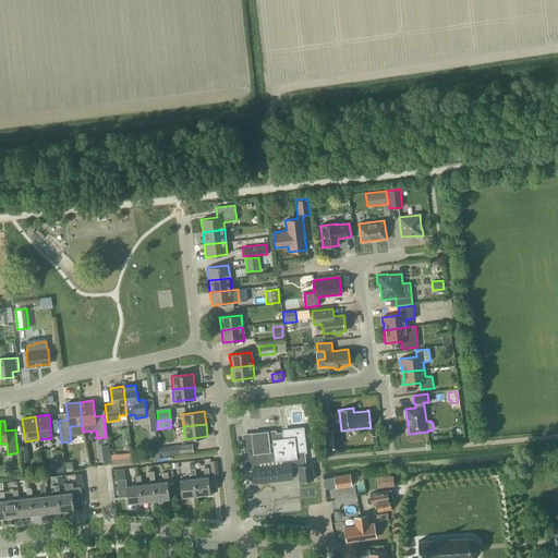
[(252,469),(254,483),(292,478),(292,476),(298,476),(298,482),(314,480),(313,463),(306,464),(305,459),(314,459),(310,428),(267,434),(267,432),(251,434),(252,436),(242,437),(245,464),(246,463),(247,469),(252,469)]
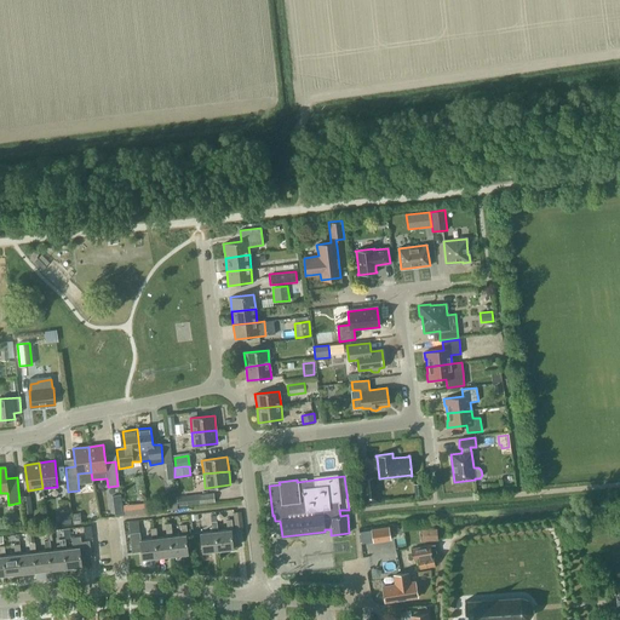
[(375,478),(361,480),(365,504),(378,501),(375,478)]
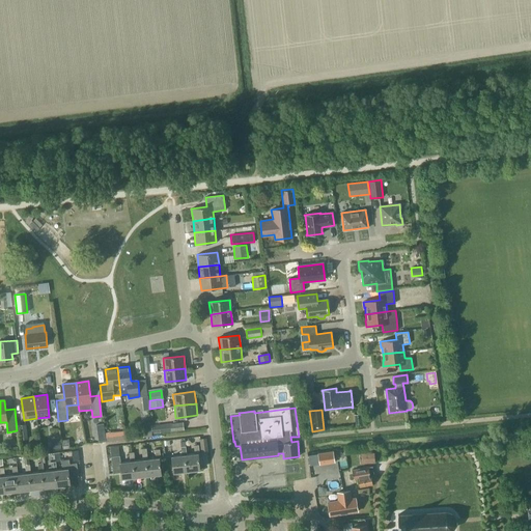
[(355,424),(362,424),(361,414),(354,415),(355,424)]
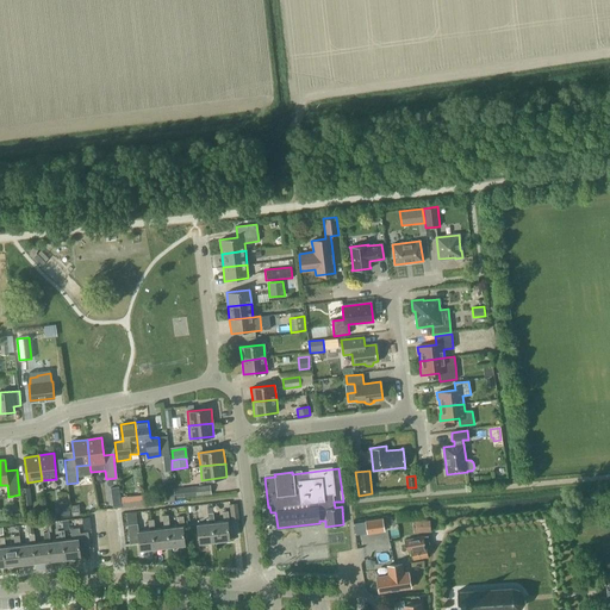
[(210,485),(182,487),(174,489),(174,491),(174,498),(211,495),(210,485)]
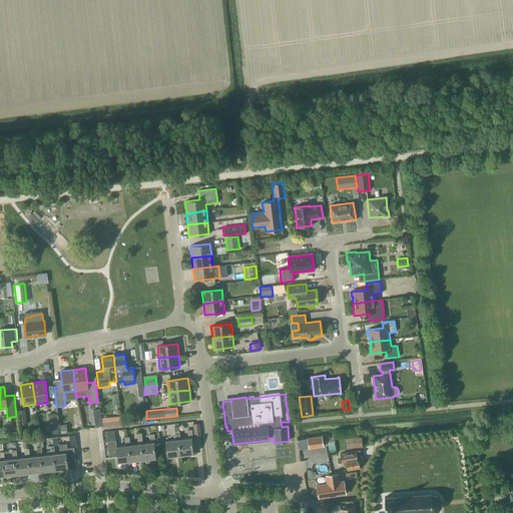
[(26,424),(25,410),(18,411),(19,425),(26,424)]
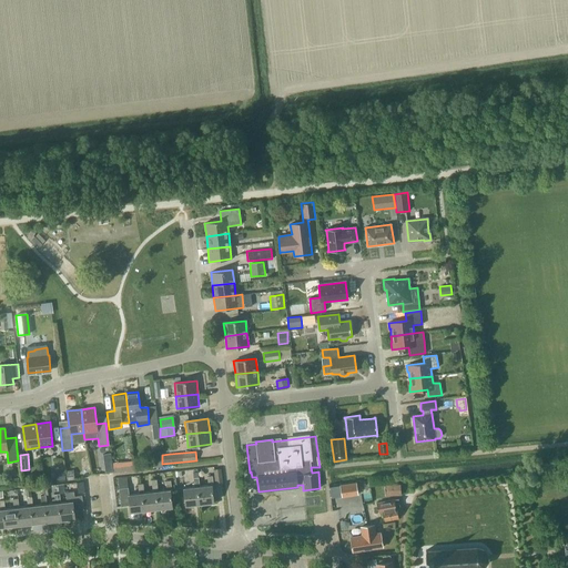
[(163,467),(162,457),(152,458),(153,468),(163,467)]
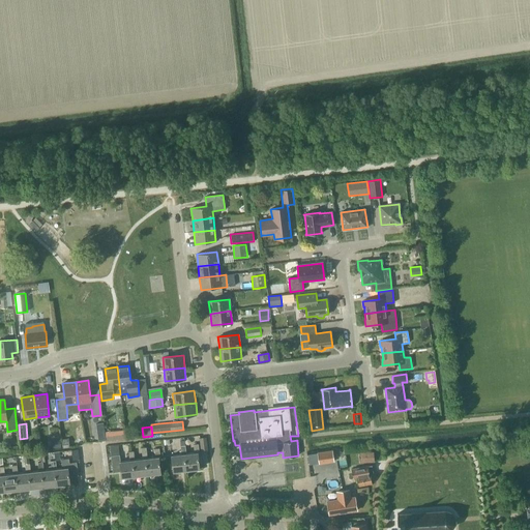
[(208,452),(206,437),(199,438),(201,452),(208,452)]
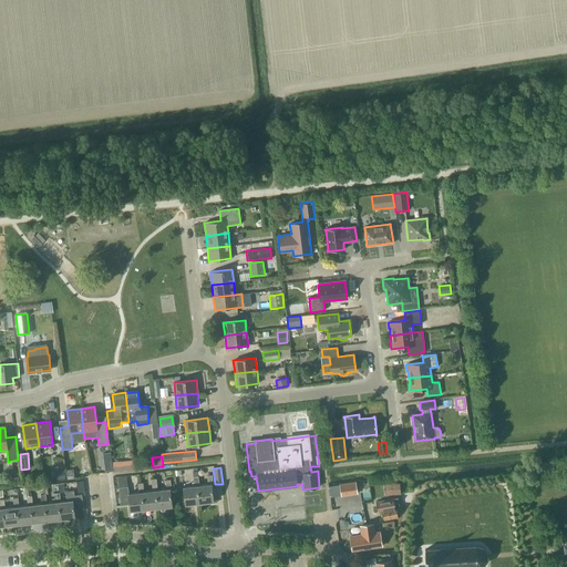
[(65,478),(64,470),(50,472),(51,480),(65,478)]
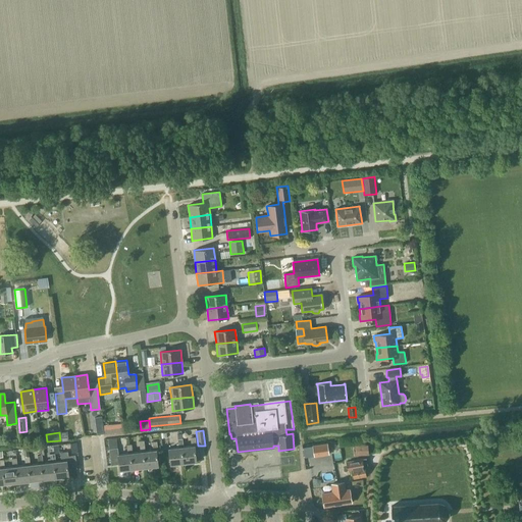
[(184,463),(197,462),(195,447),(196,447),(195,437),(191,437),(192,447),(184,447),(181,448),(184,463)]
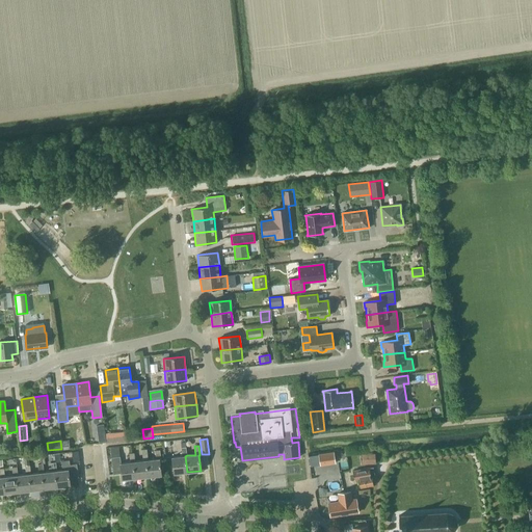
[(185,456),(187,455),(186,447),(181,448),(182,456),(171,457),(174,474),(187,472),(185,456)]
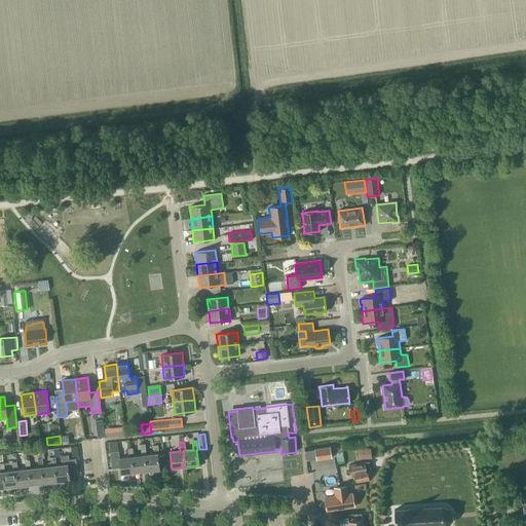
[(17,450),(16,443),(8,443),(9,451),(17,450)]
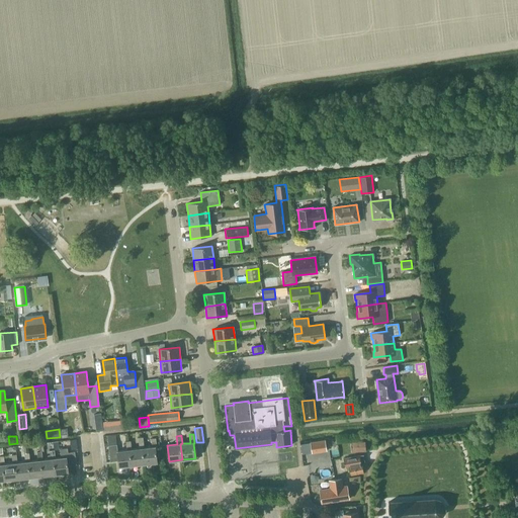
[(144,448),(143,440),(143,437),(138,438),(140,448),(132,449),(130,449),(132,465),(144,463),(143,448),(144,448)]
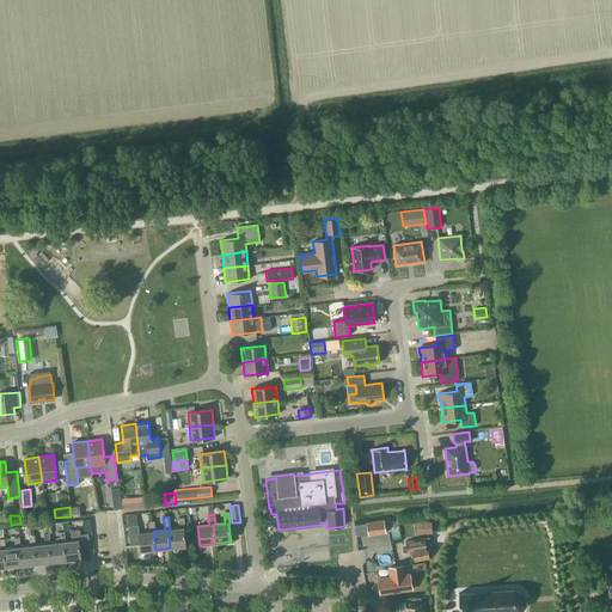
[(169,530),(170,548),(185,546),(184,528),(185,528),(184,518),(178,519),(179,528),(170,530),(169,530)]
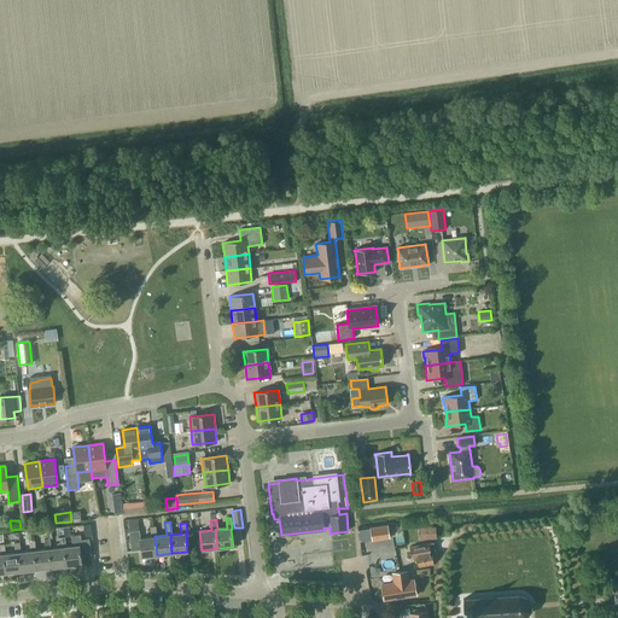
[(155,536),(157,536),(156,526),(150,528),(151,537),(140,538),(139,530),(129,531),(132,551),(140,551),(141,557),(157,555),(155,536)]
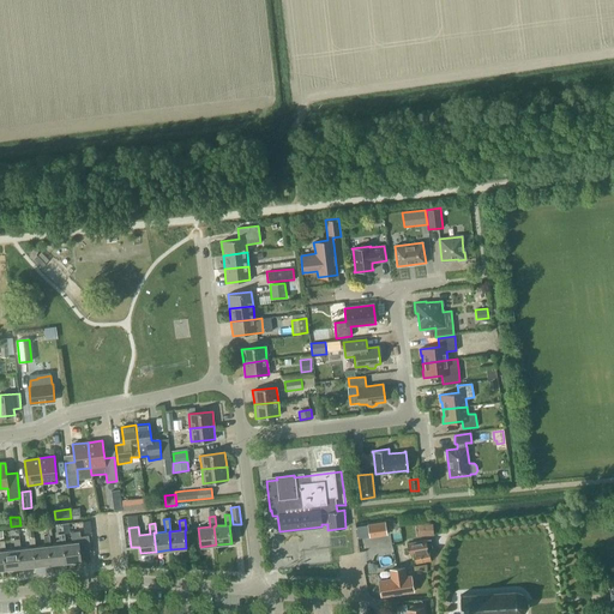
[(369,537),(387,535),(385,523),(367,525),(369,537)]
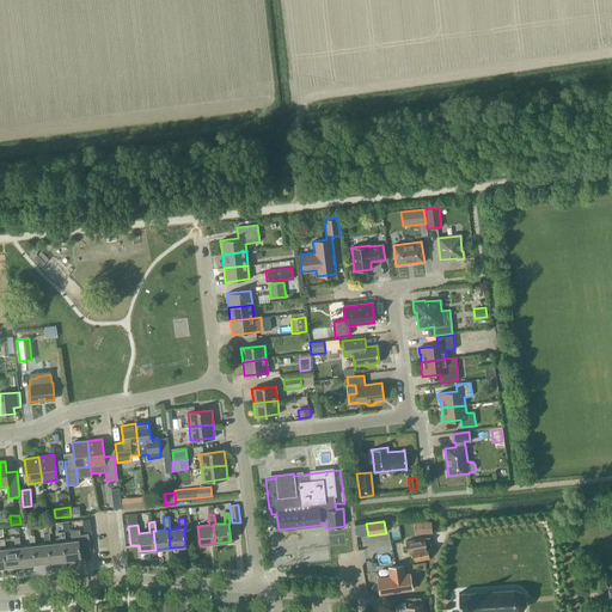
[(414,522),(415,534),(432,533),(432,522),(414,522)]
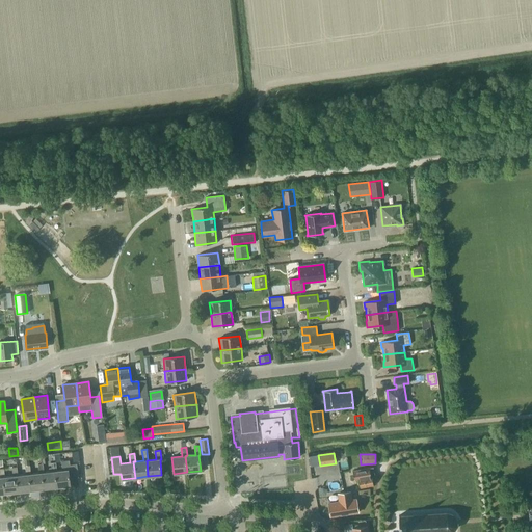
[(320,466),(318,455),(308,457),(309,467),(320,466)]
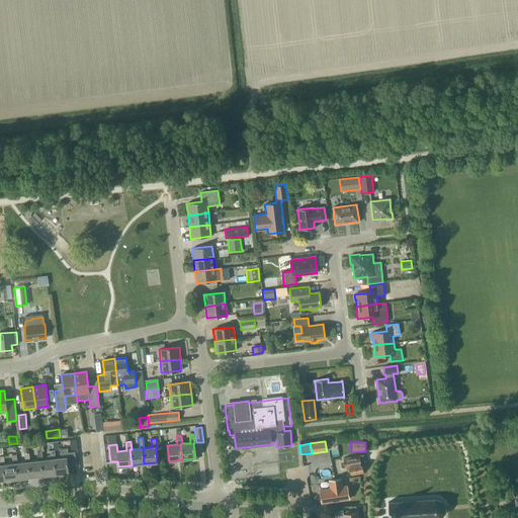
[(29,461),(29,453),(27,444),(23,445),(24,451),(25,462),(17,463),(15,463),(17,479),(30,478),(28,461),(29,461)]
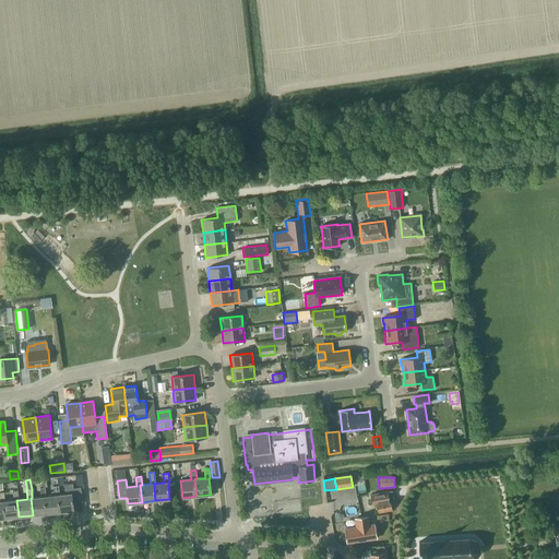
[(60,512),(73,510),(73,502),(82,501),(81,487),(73,488),(72,484),(64,485),(66,495),(59,495),(58,496),(60,512)]
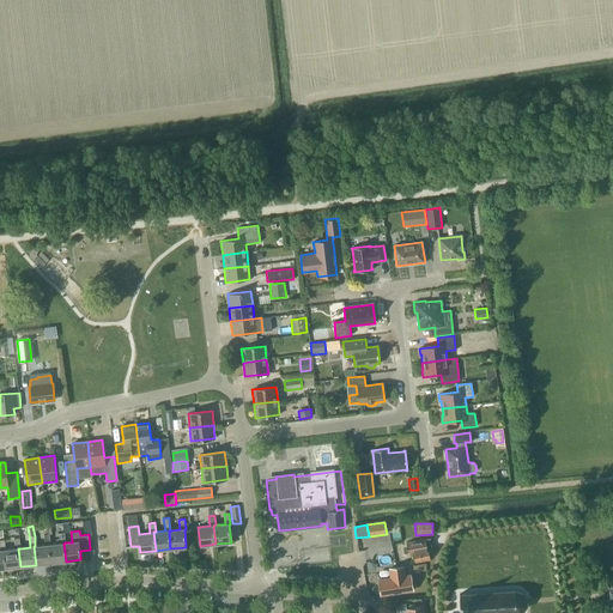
[(65,542),(65,533),(59,534),(59,539),(56,539),(56,544),(50,545),(48,545),(50,563),(66,562),(64,544),(65,542)]
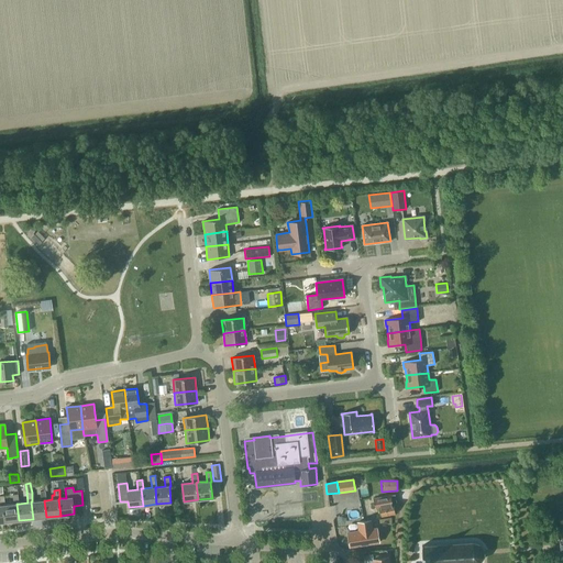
[(44,500),(46,500),(45,492),(40,492),(41,500),(32,501),(31,501),(33,519),(46,517),(44,500)]
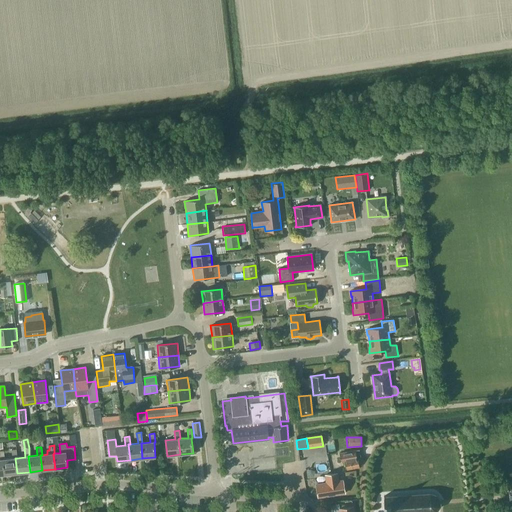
[(15,458),(17,458),(16,449),(11,450),(12,458),(4,459),(3,459),(5,475),(17,473),(15,458)]
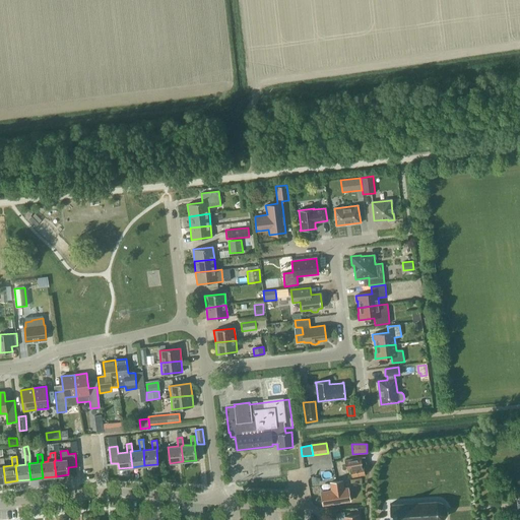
[(363,464),(366,464),(365,457),(345,460),(346,467),(350,467),(351,477),(365,474),(363,464)]
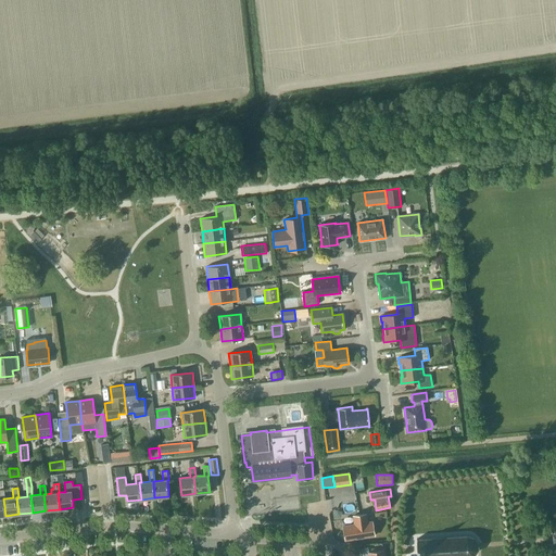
[(343,527),(345,540),(375,535),(373,522),(367,522),(366,514),(353,516),(354,525),(343,527)]
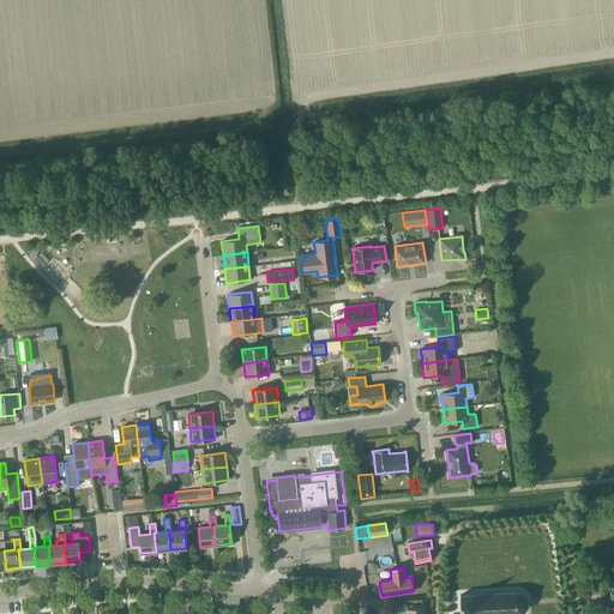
[(517,613),(523,612),(528,606),(527,599),(522,594),(516,591),(459,595),(461,603),(461,612),(461,613),(517,613)]
